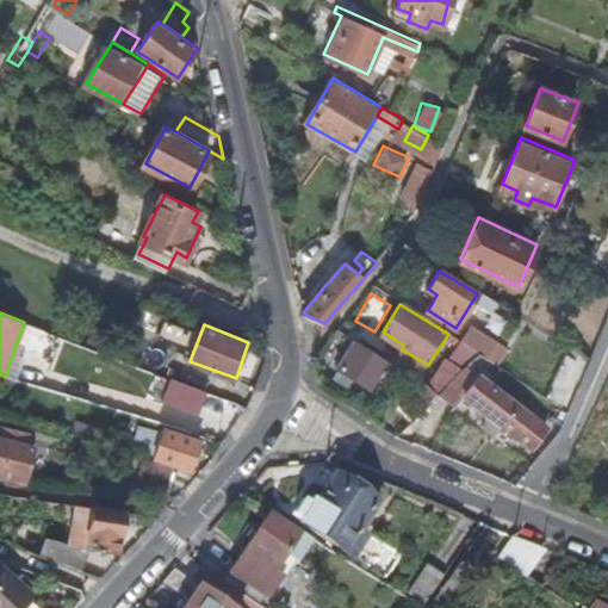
[(354,337),(341,328),(336,333),(345,340),(349,343),(354,337)]
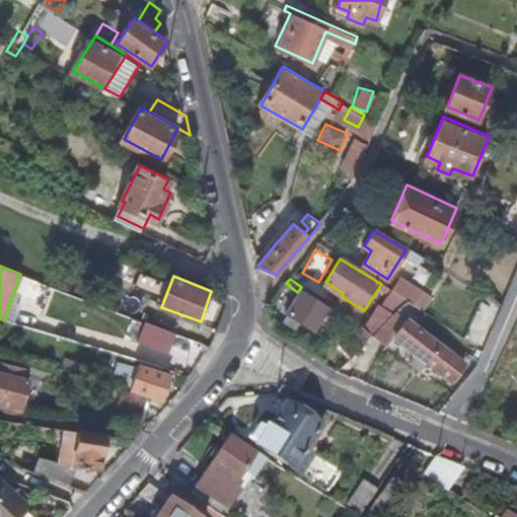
[(401,279),(392,291),(409,300),(417,287),(401,279)]
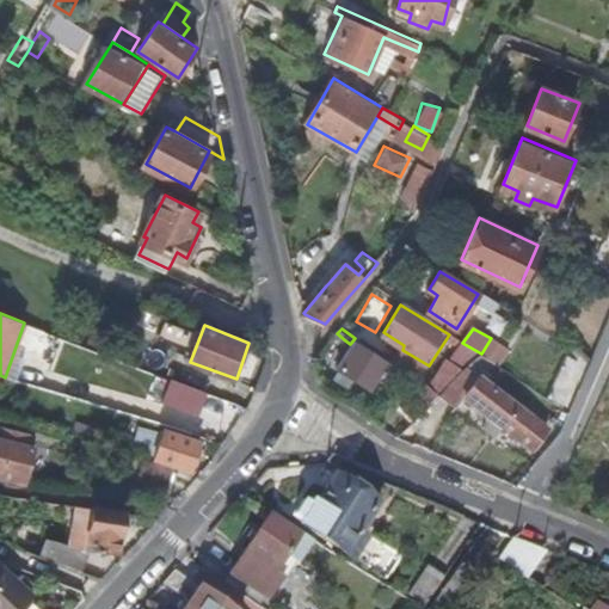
[(114,338),(94,331),(91,342),(110,349),(114,338)]
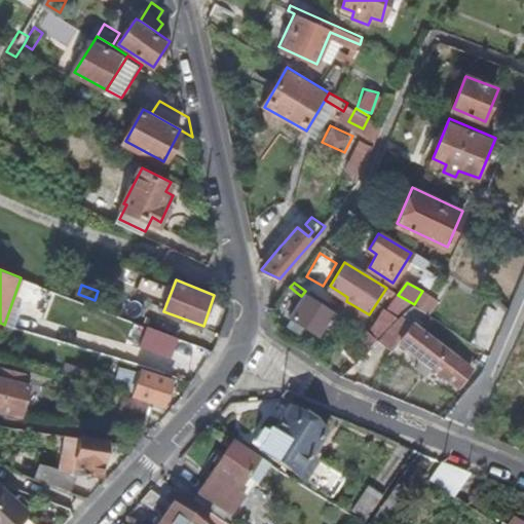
[(334,309),(305,291),(301,296),(297,303),(290,314),(319,333),(334,309)]
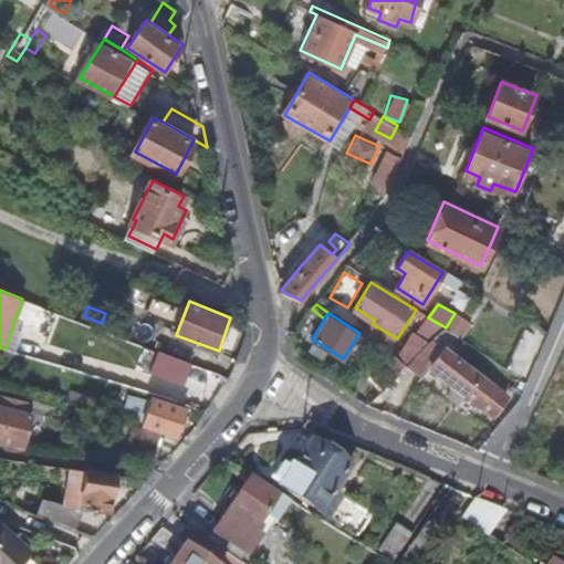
[(446,327),(453,334),(462,317),(455,313),(446,327)]
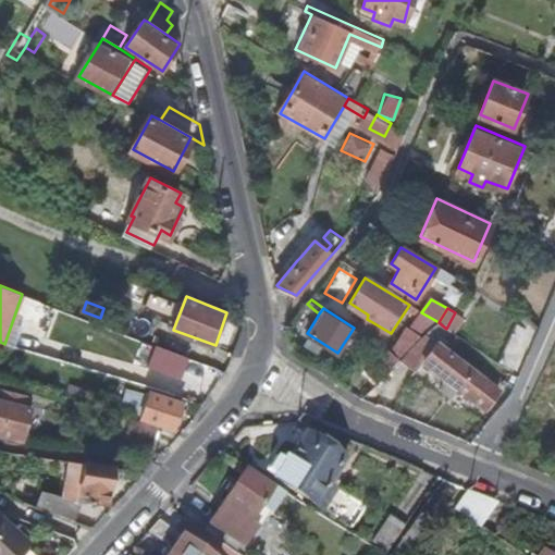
[(319,313),(315,310),(310,318),(315,321),(319,313)]
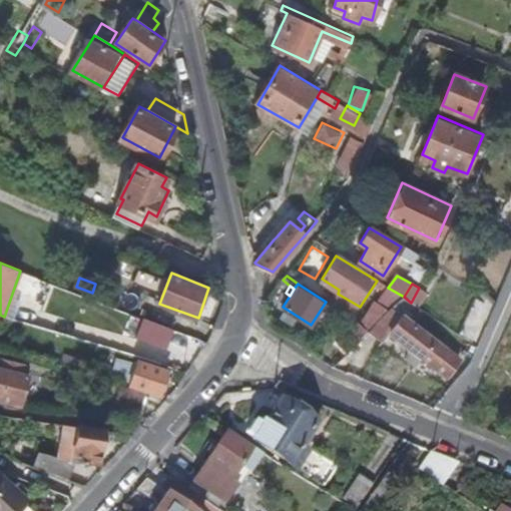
[(404,297),(388,288),(378,305),(389,312),(404,297)]
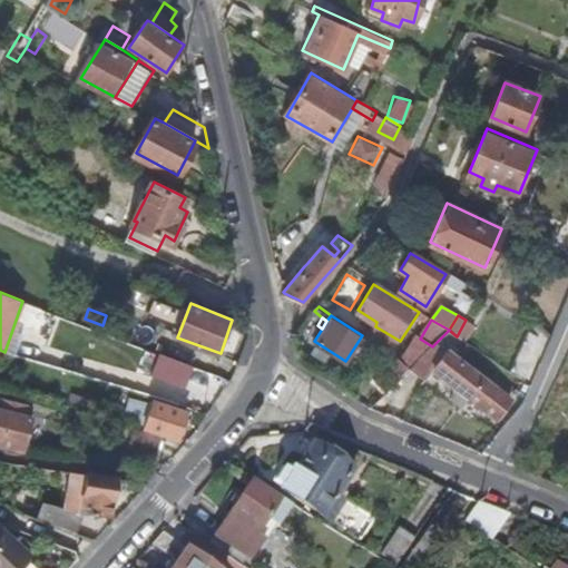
[(527,375),(542,335),(528,330),(512,370),(527,375)]
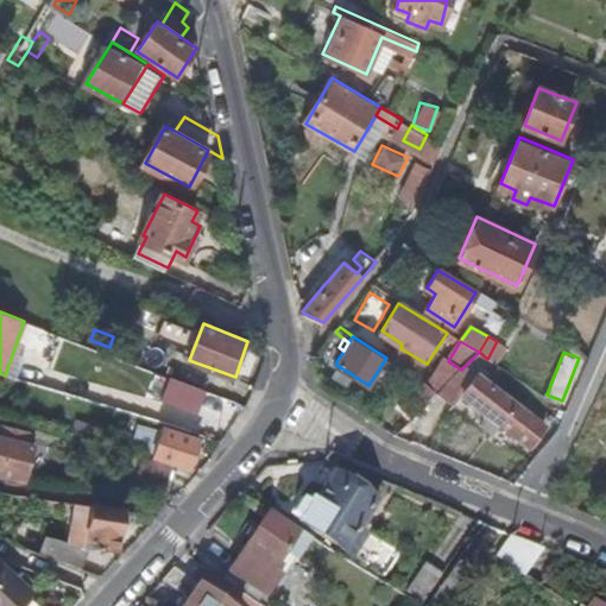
[(443,358),(427,385),(437,393),(461,370),(448,361),(443,358)]
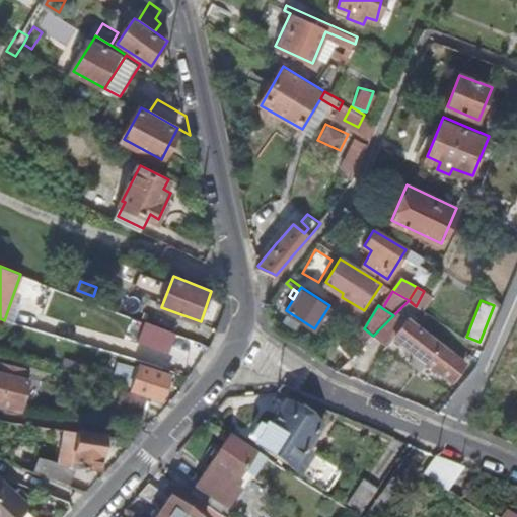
[(373,336),(369,338),(385,349),(391,340),(403,321),(393,315),(373,336)]
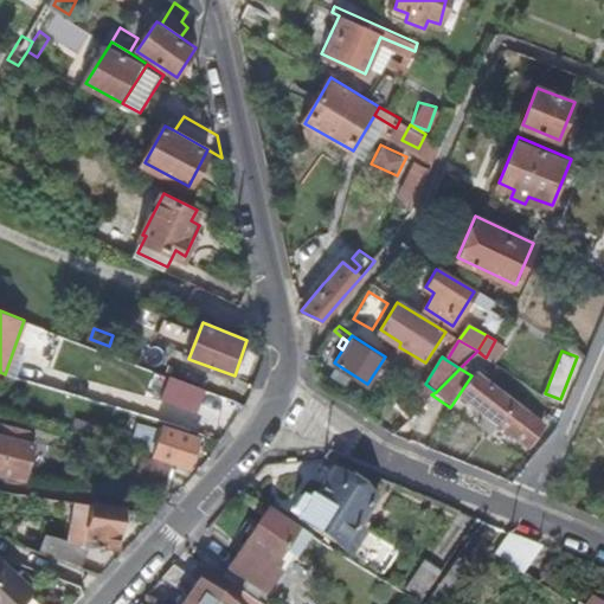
[(194,415),(204,389),(171,376),(161,403),(194,415)]
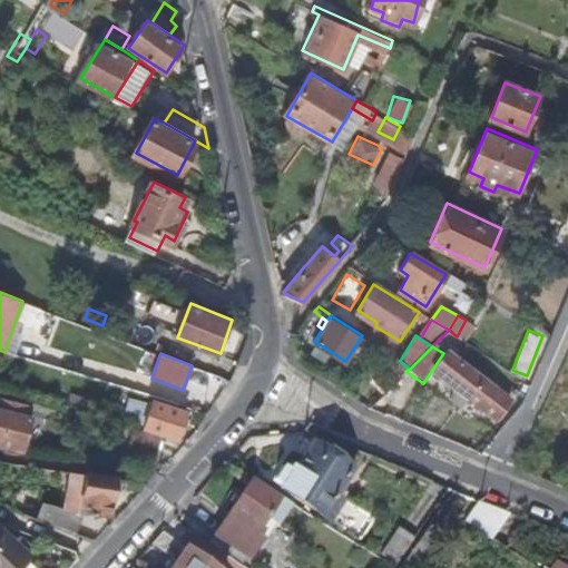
[(443,353),(430,373),(499,418),(511,398),(443,353)]
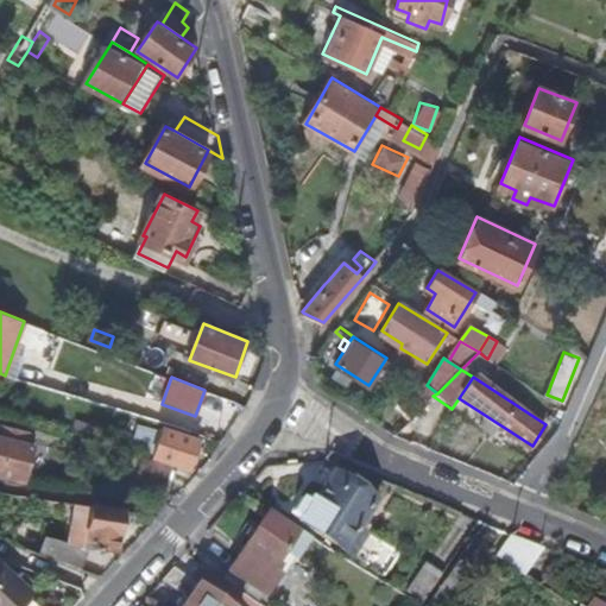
[(401,404),(412,417),(433,396),(437,393),(427,385),(422,383),(401,404)]
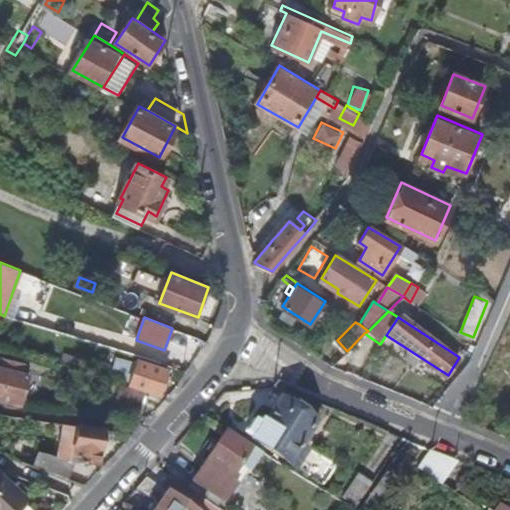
[(0,356),(0,398),(22,404),(32,366),(0,356)]
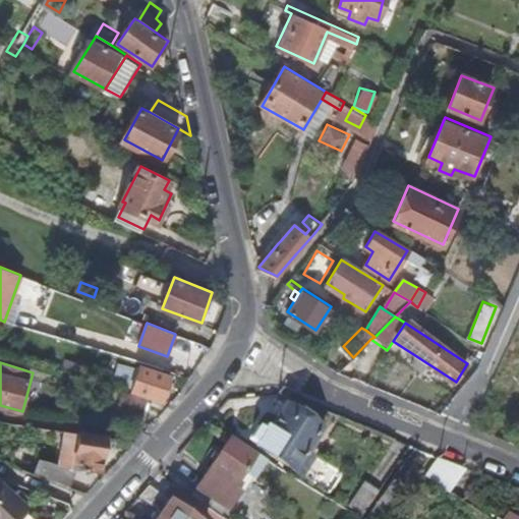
[(131,394),(162,403),(170,378),(139,367),(131,394)]
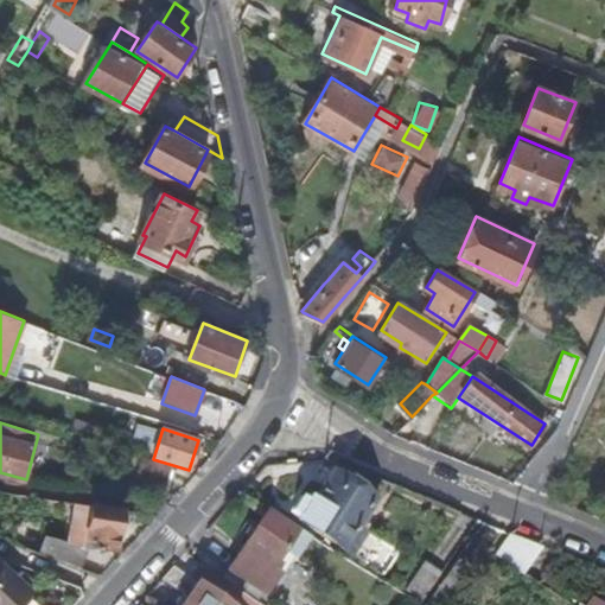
[(121,439),(118,449),(128,452),(132,441),(121,439)]
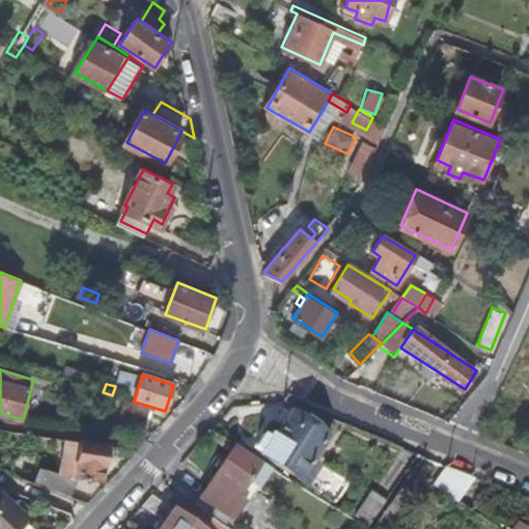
[(149,410),(123,402),(119,416),(146,423),(149,410)]
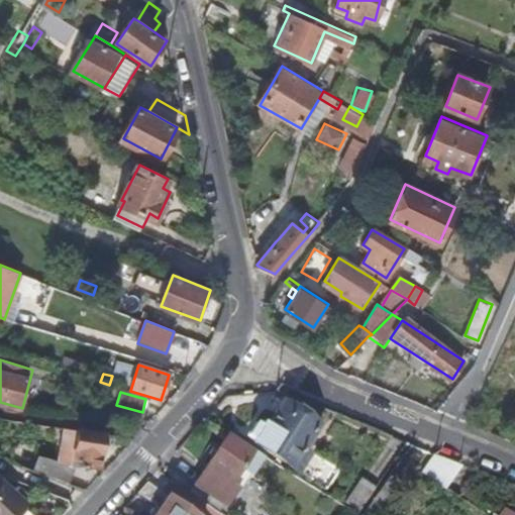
[(255,441),(303,470),(328,427),(287,403),(272,429),(265,425),(255,441)]
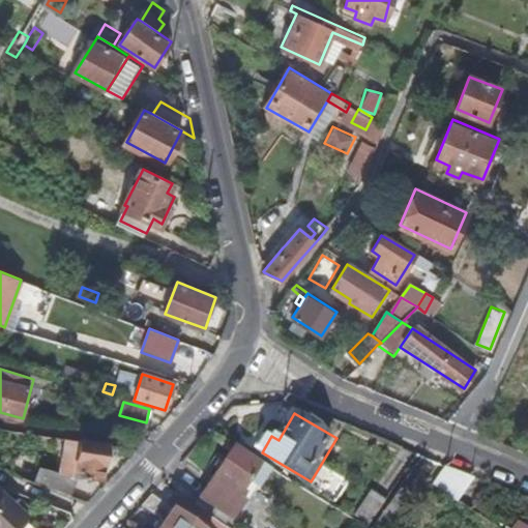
[(82,440),(70,439),(66,473),(76,474),(82,440)]
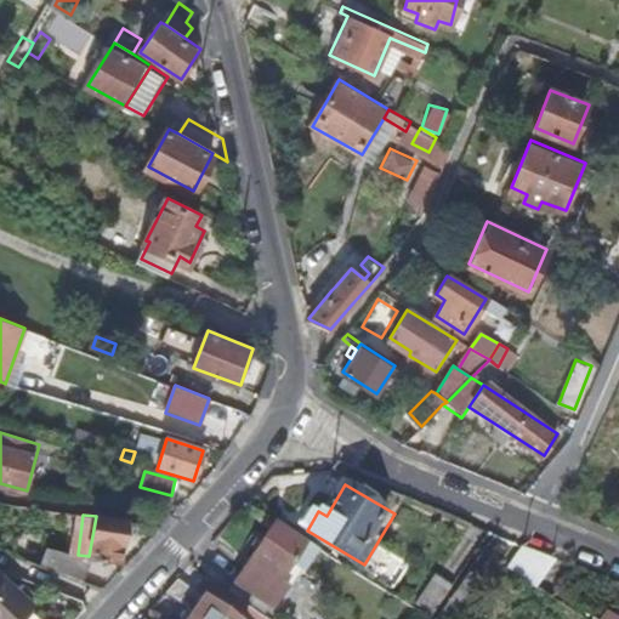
[(49,551),(43,566),(85,581),(94,557),(118,561),(124,520),(96,516),(89,556),(78,555),(49,551)]
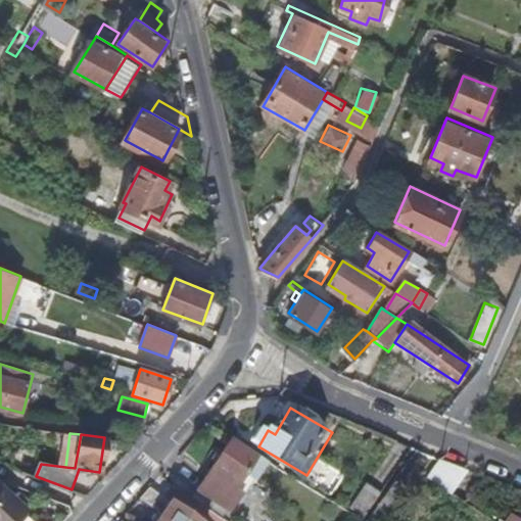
[(270,461),(232,438),(199,491),(232,512),(244,493),(239,489),(247,475),(257,481),(270,461)]
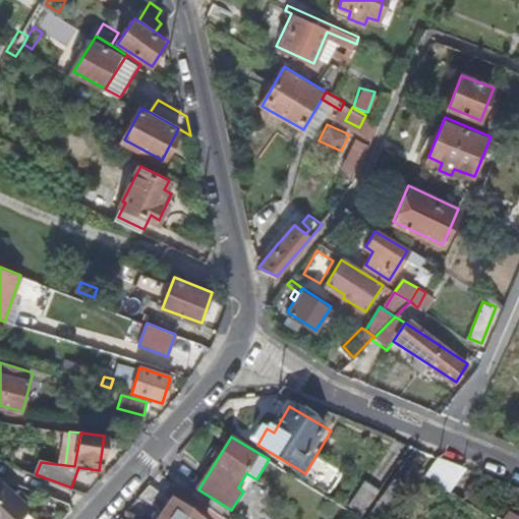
[(450,493),(465,467),(441,458),(427,477),(450,493)]
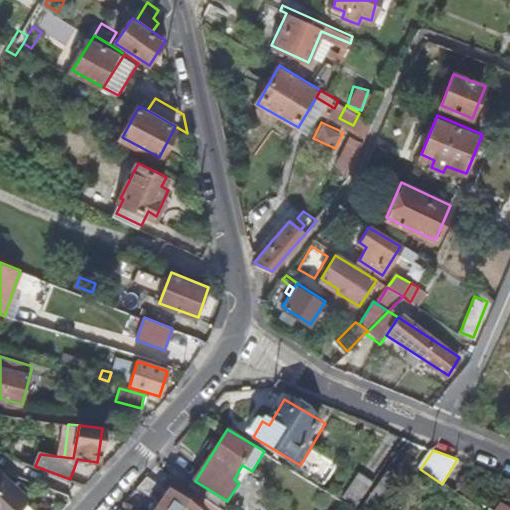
[(309,491),(313,484),(278,461),(274,468),(309,491)]
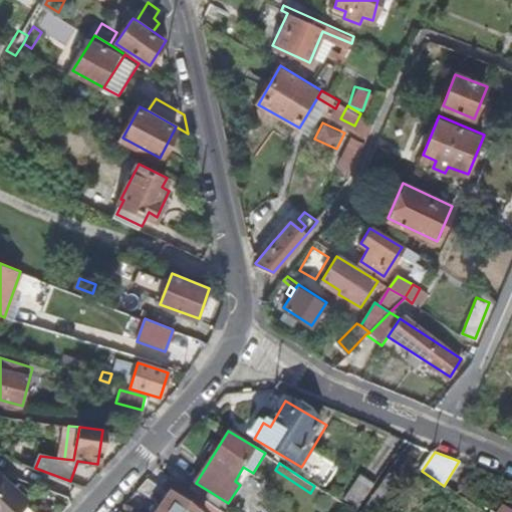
[(0,511),(18,511),(32,499),(0,468),(0,511)]
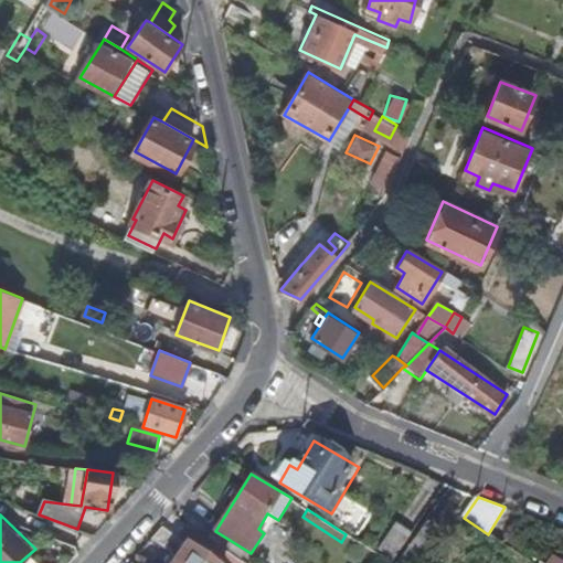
[(446,530),(431,520),(413,546),(428,558),(446,530)]
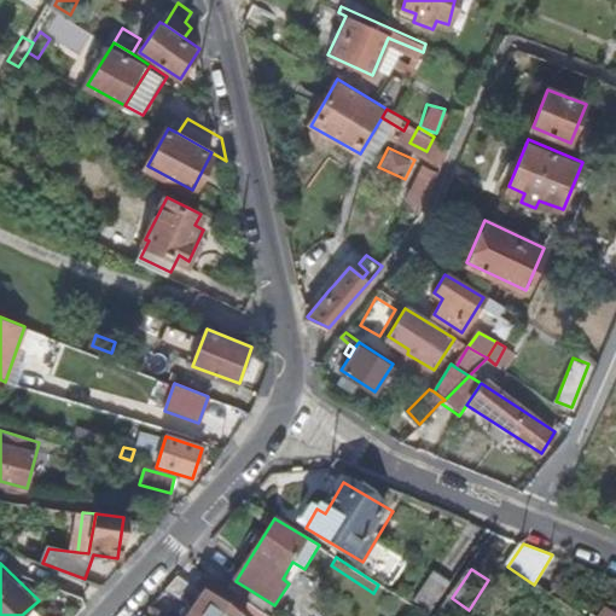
[(417,604),(434,615),(455,585),(437,573),(417,604)]
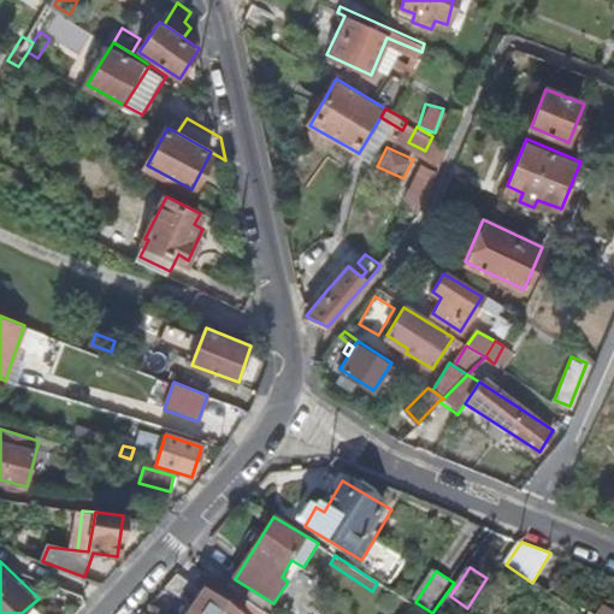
[(192,612),(189,613),(237,613),(179,574),(164,592),(192,612)]
